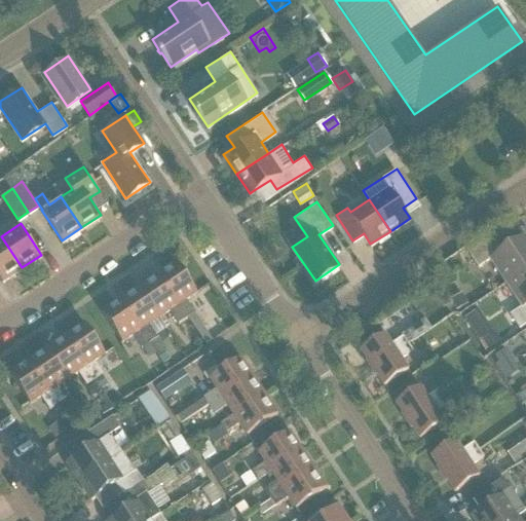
[(490,257),(505,281),(525,266),(525,236),(524,233),(501,249),(492,235),(468,251),(478,264),(490,257)]
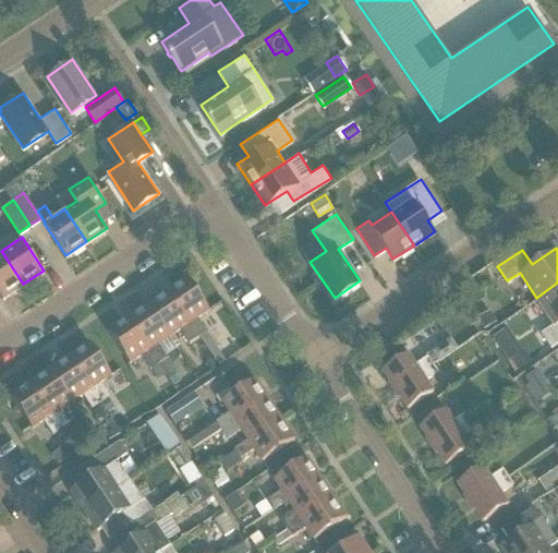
[(23,284),(1,251),(0,250),(0,293),(2,298),(23,284)]
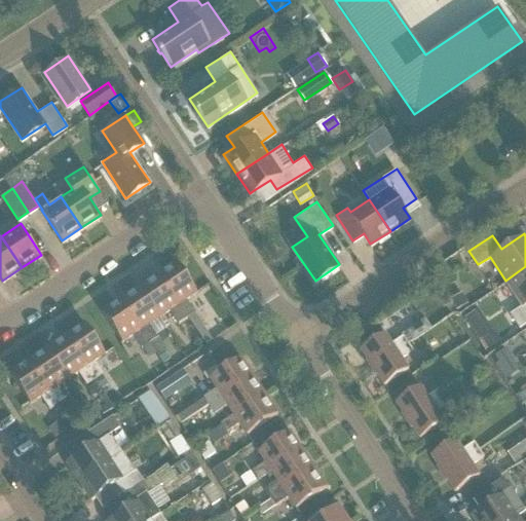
[(186,314),(191,323),(191,322),(197,331),(209,324),(198,307),(194,310),(186,297),(196,290),(176,259),(157,271),(186,314)]
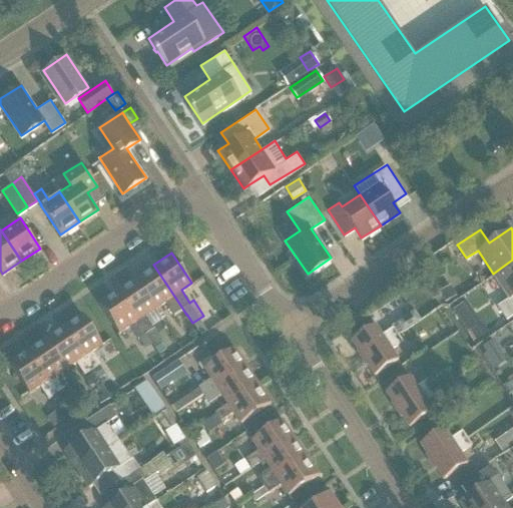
[(512,260),(493,274),(508,297),(497,304),(506,318),(512,313),(512,260)]
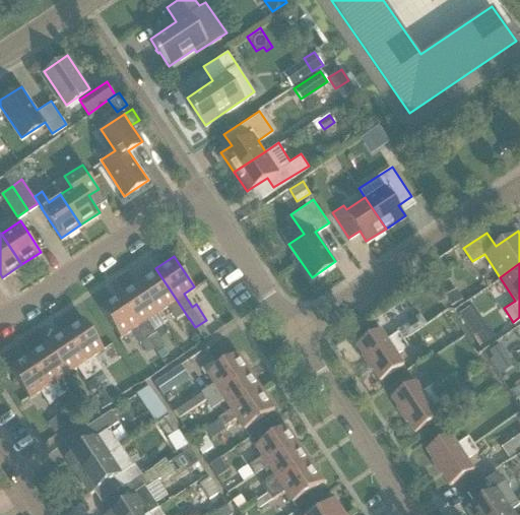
[(176,317),(184,311),(155,268),(137,280),(157,311),(168,305),(176,317)]
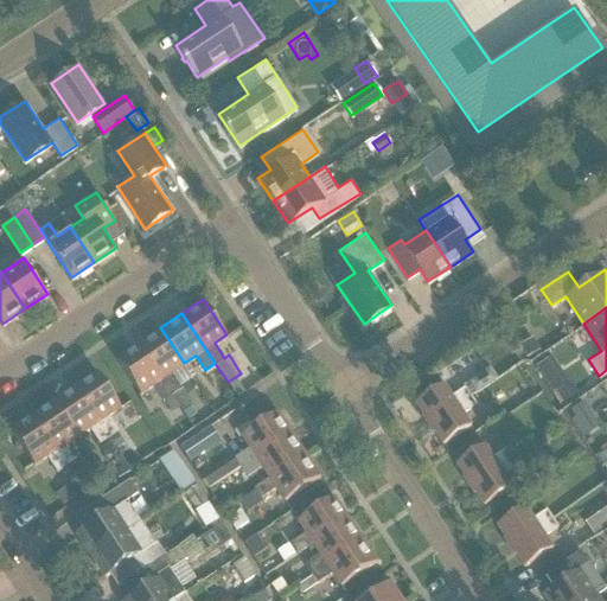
[(139,341),(179,402),(187,396),(181,387),(172,371),(184,363),(160,327),(139,341)]
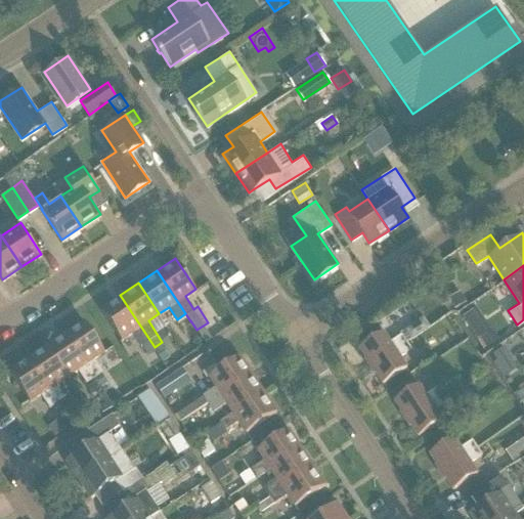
[(460,289),(448,296),(455,306),(466,299),(460,289)]
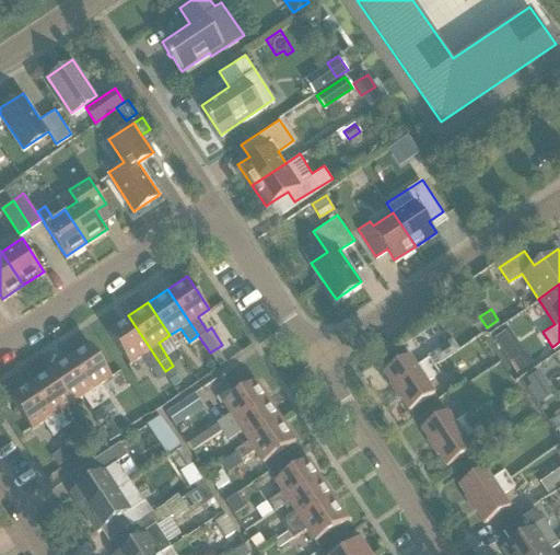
[(156,377),(165,371),(128,315),(107,328),(129,361),(141,354),(150,368),(156,377)]
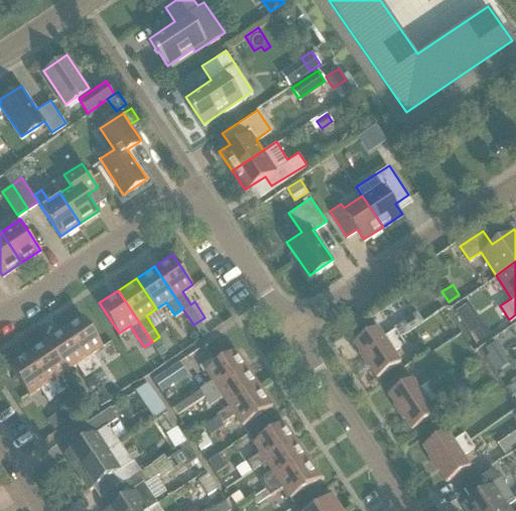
[(440,307),(434,298),(424,305),(430,313),(440,307)]
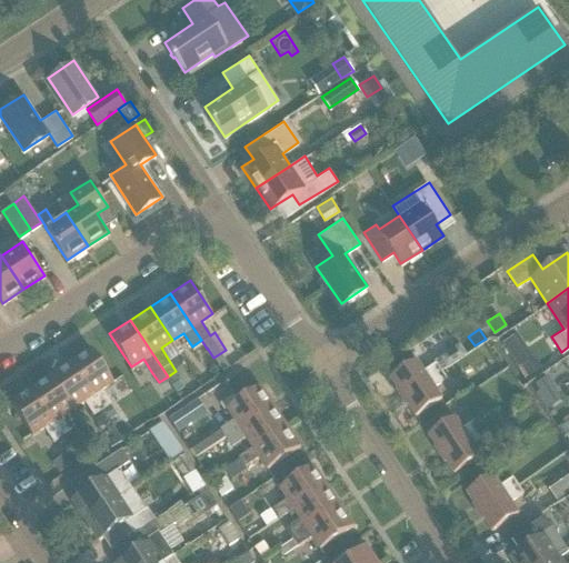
[(517,331),(502,341),(518,364),(520,363),(528,374),(542,365),(535,354),(532,355),(517,331)]
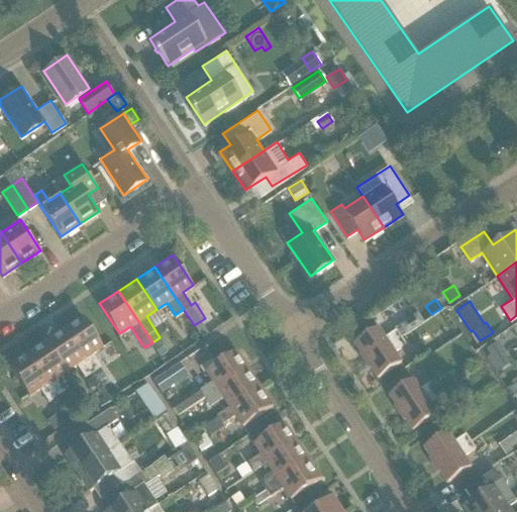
[(417,310),(399,321),(406,331),(423,319),(417,310)]
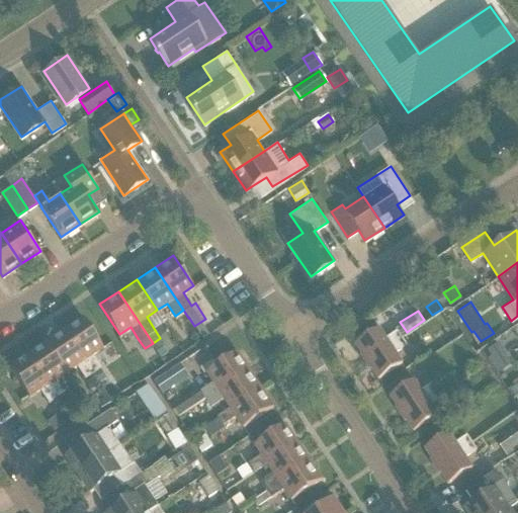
[(64,328),(93,371),(101,365),(92,352),(103,345),(83,316),(64,328)]
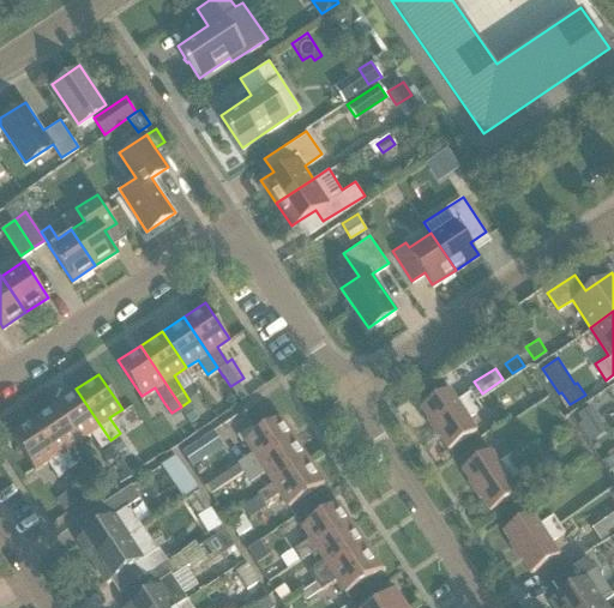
[(420,404),(434,426),(476,397),(470,389),(457,398),(449,385),(420,404)]
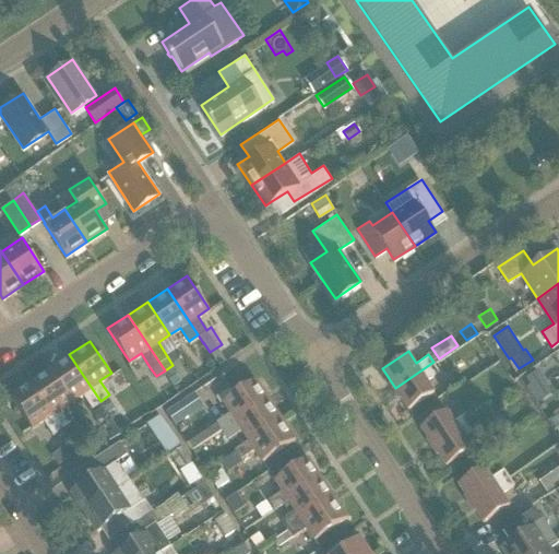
[(69,354),(49,367),(71,400),(82,392),(92,407),(100,401),(69,354)]
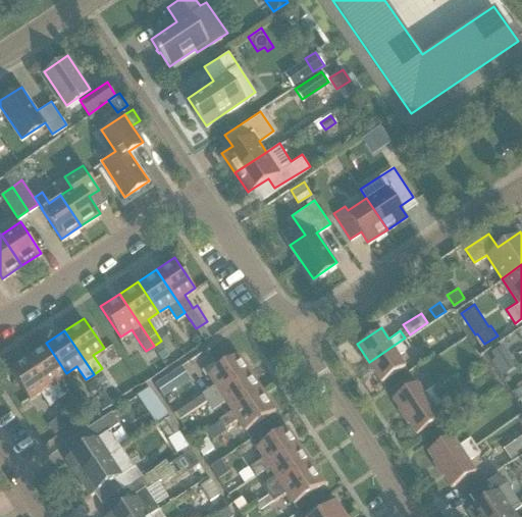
[(405,338),(369,362),(380,379),(405,363),(398,353),(410,345),(405,338)]
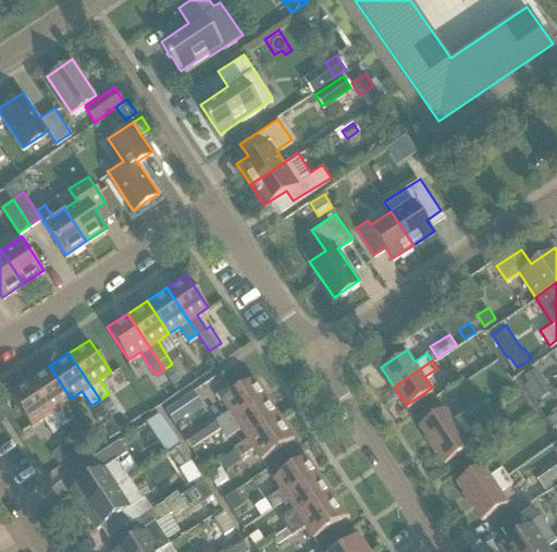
[(49,366),(29,379),(61,426),(70,419),(60,405),(71,399),(49,366)]
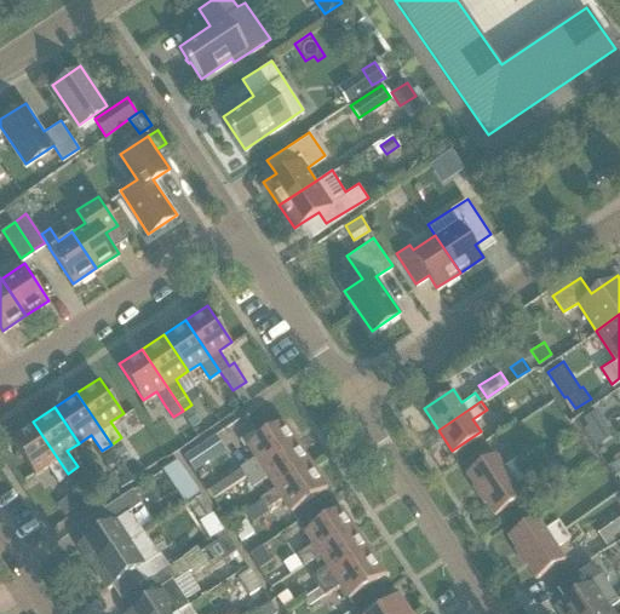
[(590,425),(602,417),(596,408),(584,415),(590,425)]
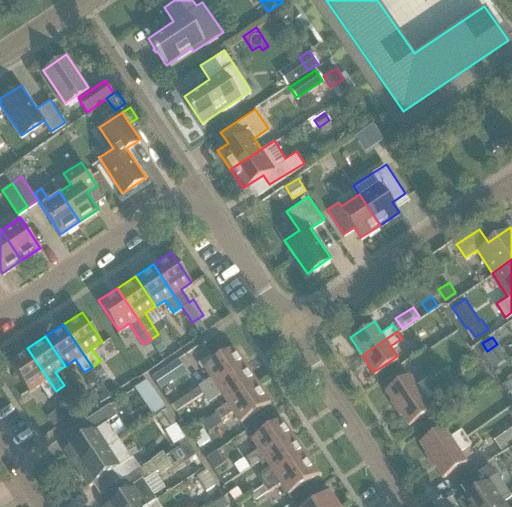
[(162,341),(155,346),(160,352),(166,347),(162,341)]
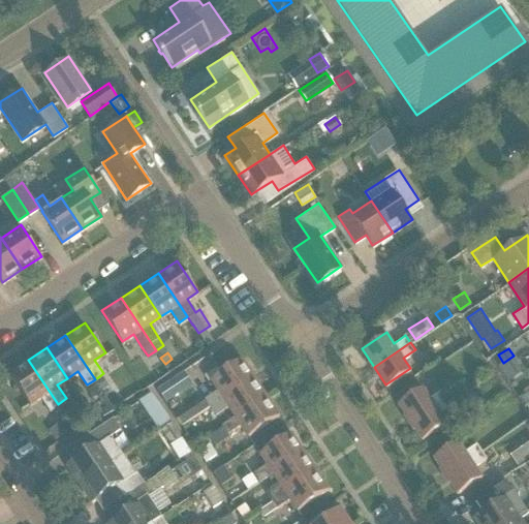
[(205,397),(210,405),(254,376),(241,357),(210,377),(217,389),(205,397)]
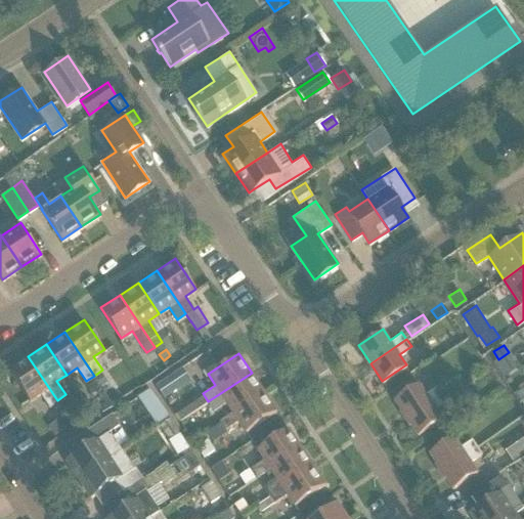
[(49,405),(57,400),(28,356),(9,369),(30,399),(41,392),(49,405)]
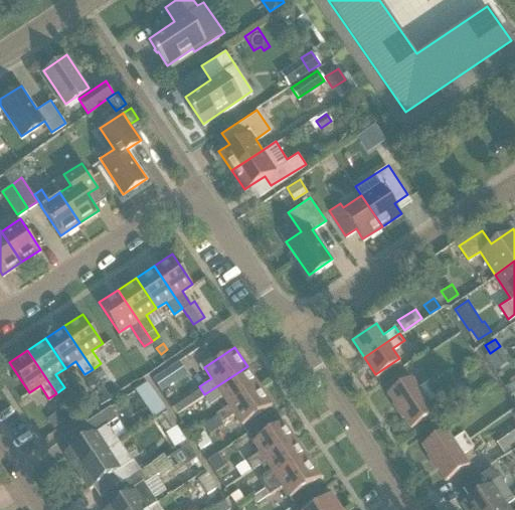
[(457,366),(448,353),(430,365),(439,378),(457,366)]
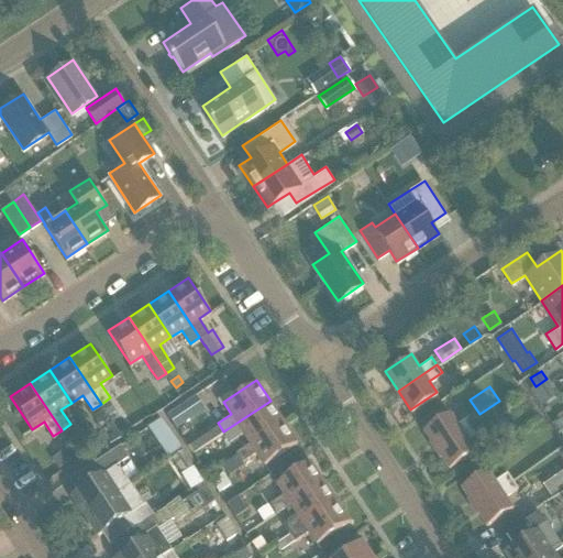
[(167,412),(176,425),(205,405),(195,392),(167,412)]
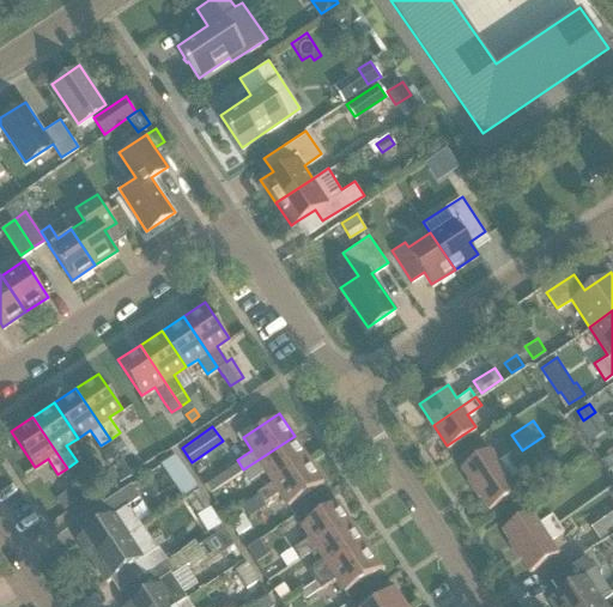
[(120,436),(113,441),(119,450),(126,445),(120,436)]
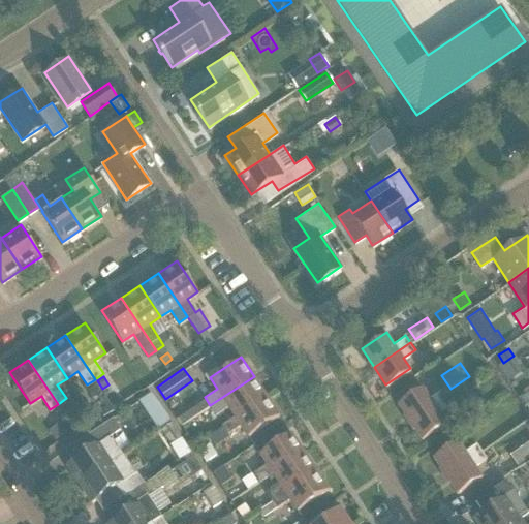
[(254,376),(210,405),(215,413),(228,404),(235,414),(236,414),(267,395),(254,376)]
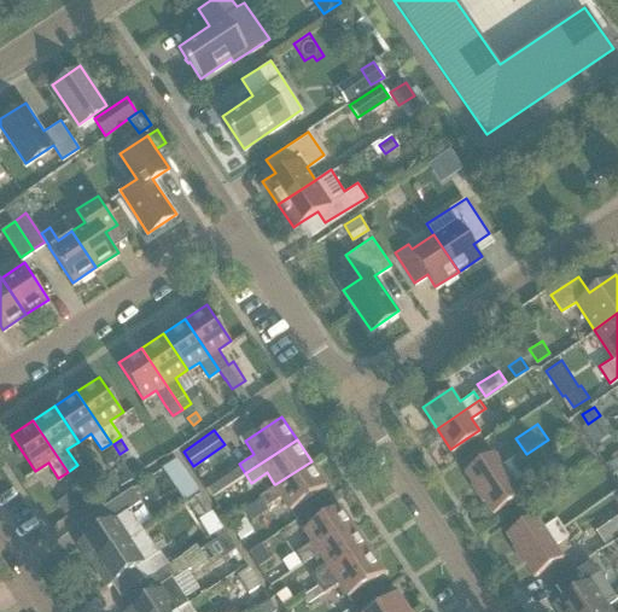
[(561,456),(554,443),(535,454),(543,467),(561,456)]
